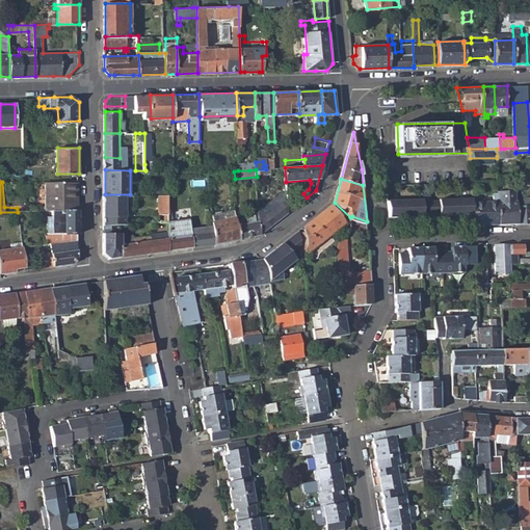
[(61,211),(75,210),(75,200),(78,200),(78,182),(45,182),(46,211),(61,211)]
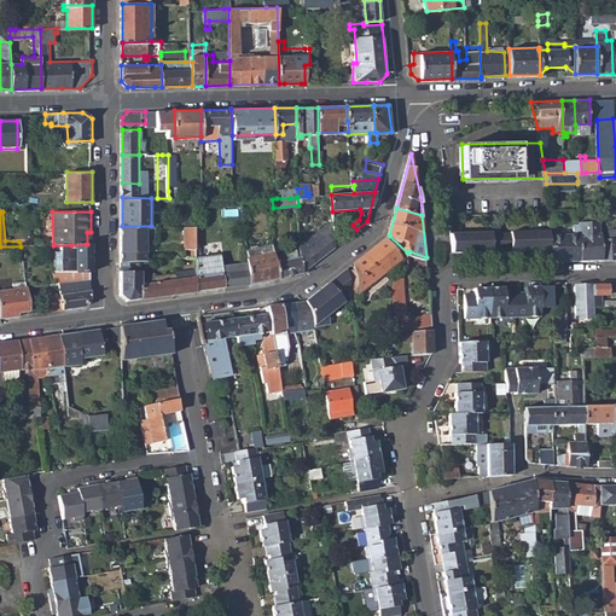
[(602,259),(602,238),(600,220),(579,220),(579,224),(580,259),(602,259)]
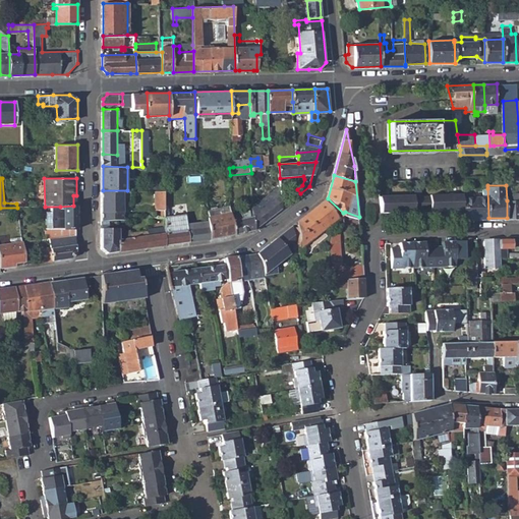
[(254,216),(255,228),(282,208),(281,188),(264,195),(266,202),(253,206),(253,210),(254,216)]
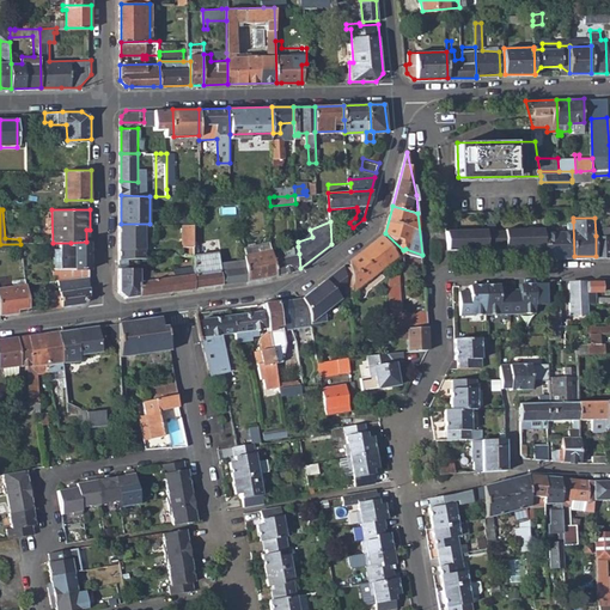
[(546,257),(574,256),(573,221),(568,221),(568,231),(546,231),(546,244),(546,257)]
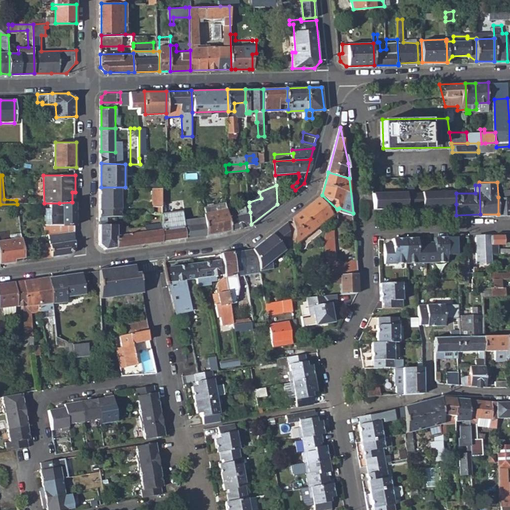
[(125,187),(101,187),(101,215),(126,216),(126,202),(128,202),(131,196),(130,187),(125,187)]
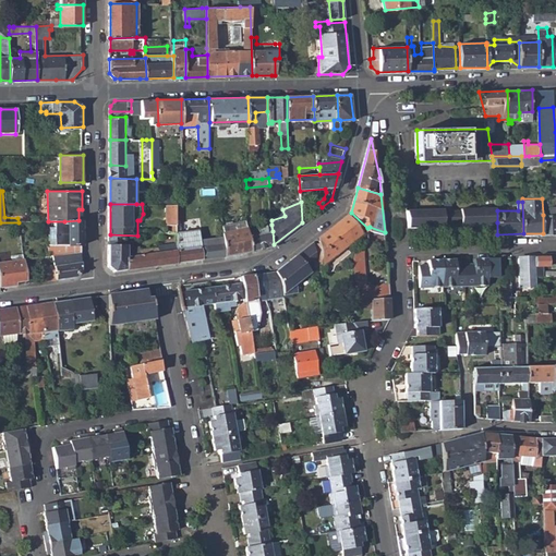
[(178,204),(167,204),(168,225),(171,225),(171,231),(178,231),(178,204)]
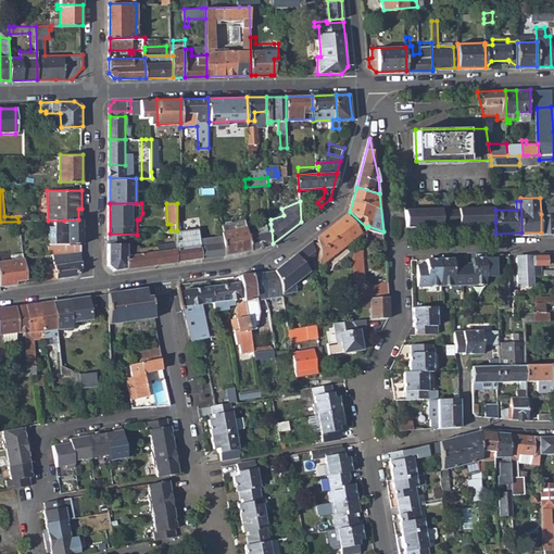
[(495,222),(495,210),(495,204),(460,206),(460,208),(452,208),(453,222),(461,222),(461,223),(495,222)]
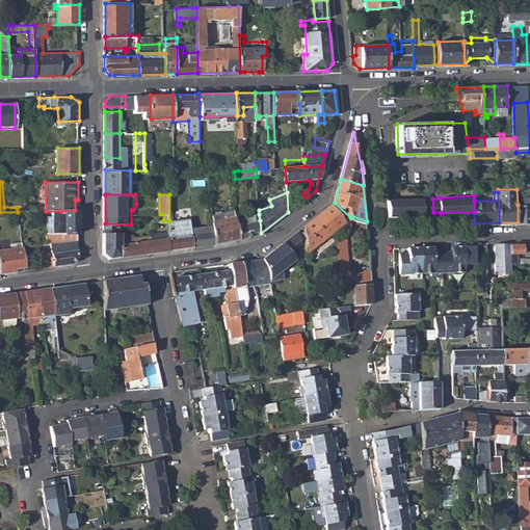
[(433,212),(432,199),(424,200),(424,197),(390,200),(392,216),(425,214),(425,212),(433,212)]
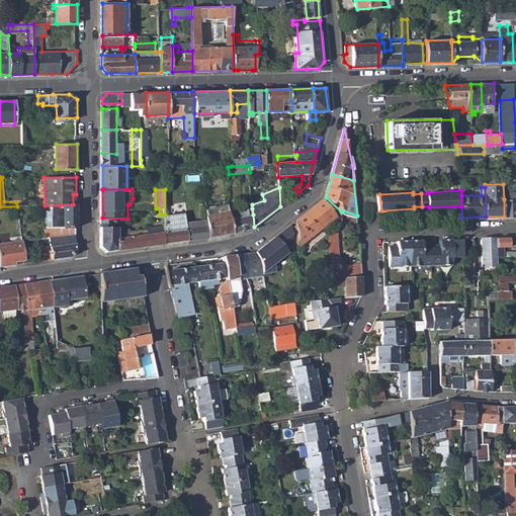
[(252,198),(252,204),(264,200),(262,194),(252,198)]
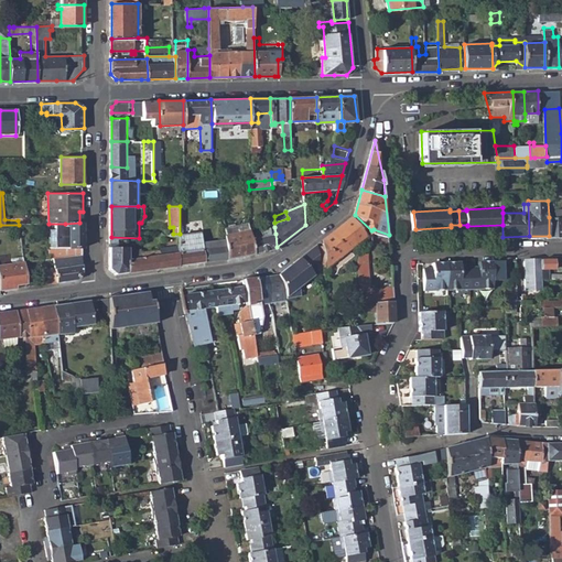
[(324,245),(326,267),(346,251),(349,249),(368,235),(353,215),(323,239),(324,245)]
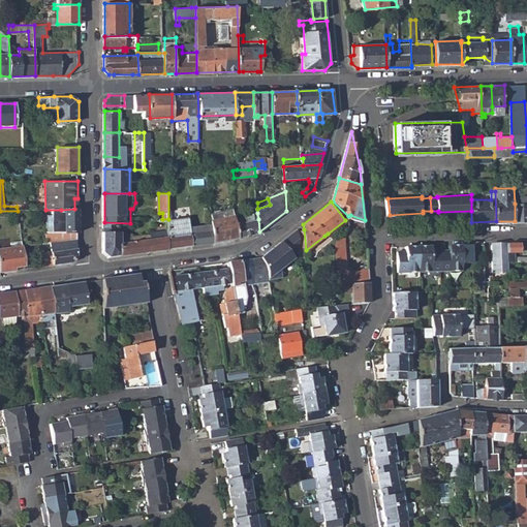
[(526,203),(521,204),(515,204),(515,221),(526,220),(526,203)]
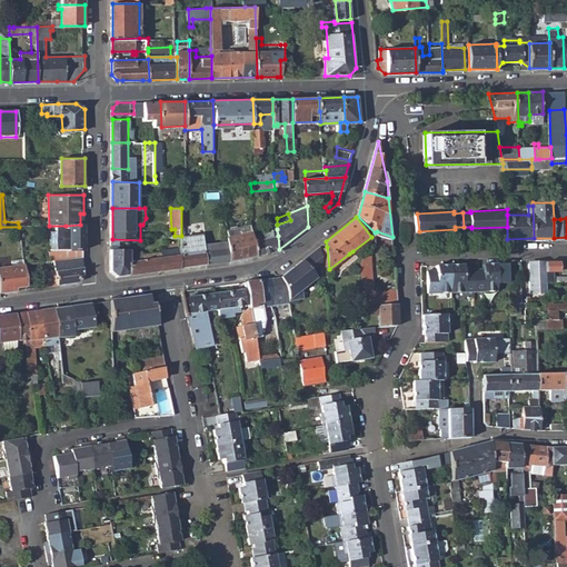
[(60,259),(83,256),(83,225),(80,225),(66,226),(66,248),(60,248),(60,259)]
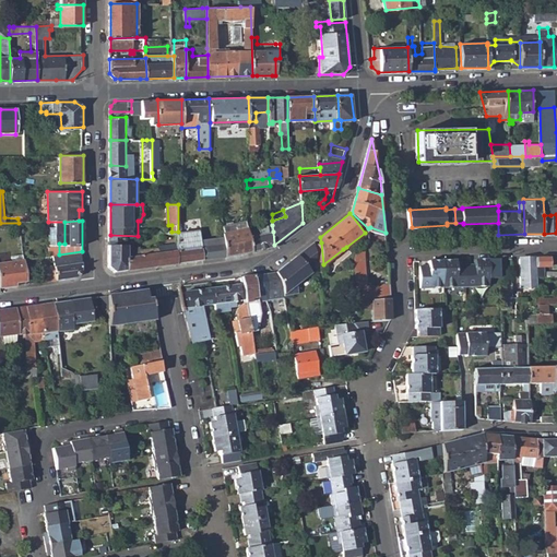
[(273,232),(272,225),(261,227),(262,234),(273,232)]
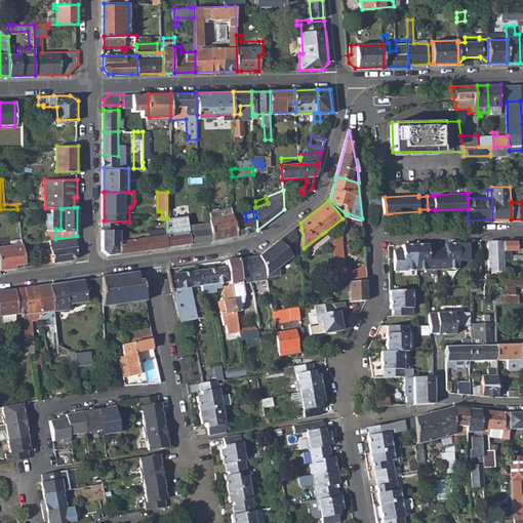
[(210,223),(212,240),(238,235),(233,215),(233,213),(210,218),(210,223)]
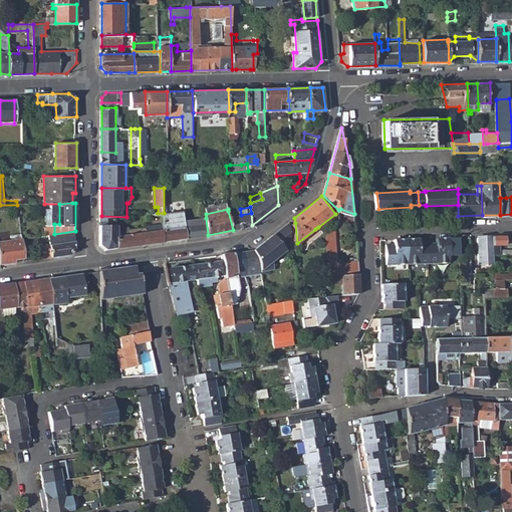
[(228,211),(233,230),(252,225),(251,213),(241,215),(240,209),(228,211)]
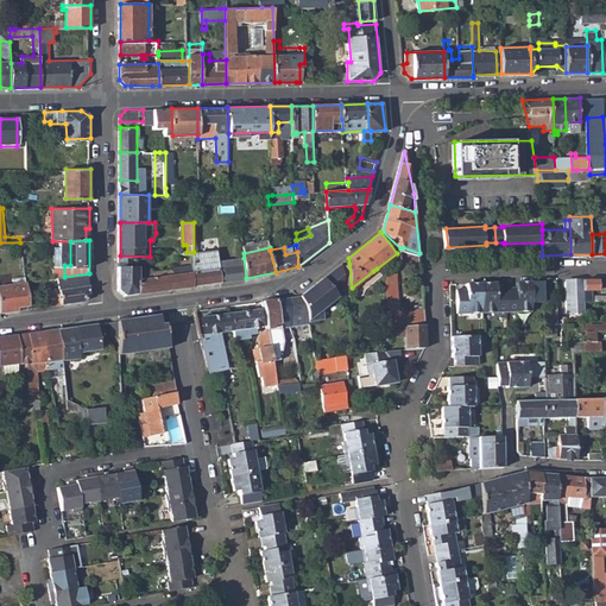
[(194,264),(195,285),(221,282),(221,279),(225,278),(225,281),(246,278),(244,258),(218,262),(216,250),(195,253),(194,264)]
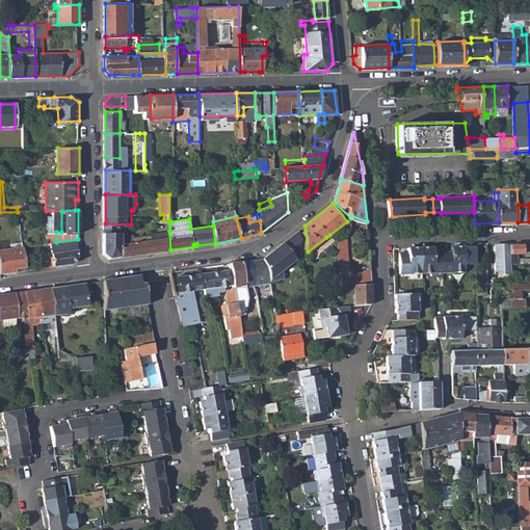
[(299,229),(263,258),(269,272),(270,281),(284,279),(283,268),(297,259),(294,254),(302,248),(299,232),(299,229)]
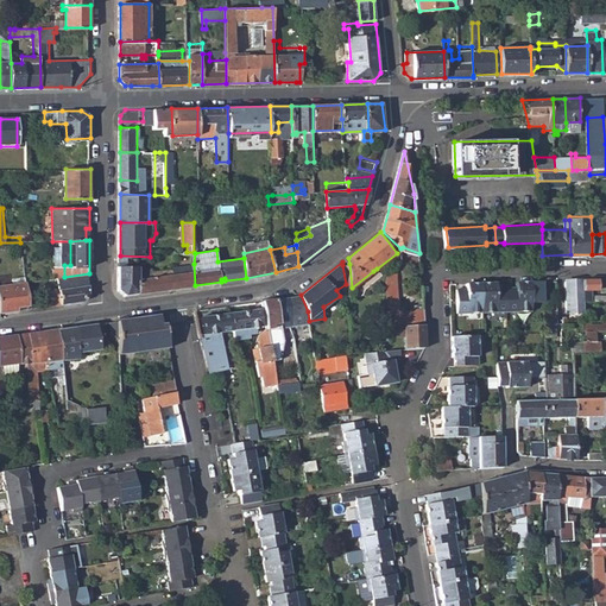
[(139,265),(139,292),(195,285),(194,264),(174,267),(174,269),(155,271),(156,278),(146,279),(146,265),(139,265)]
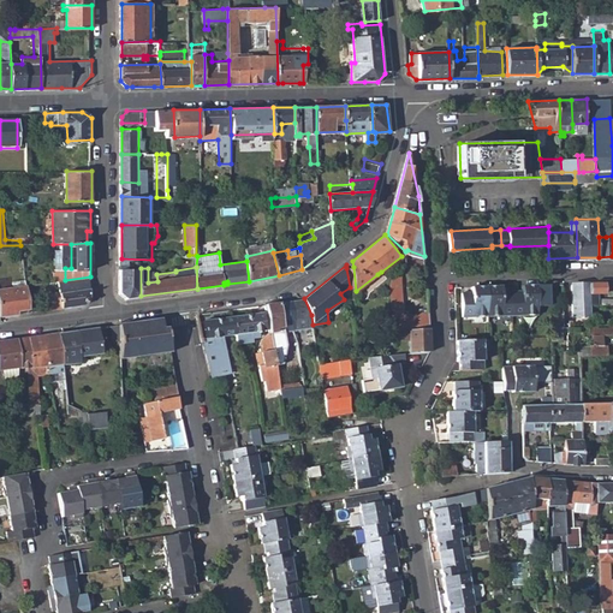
[(353,267),(346,268),(350,287),(351,302),(357,302),(356,291),(353,267)]
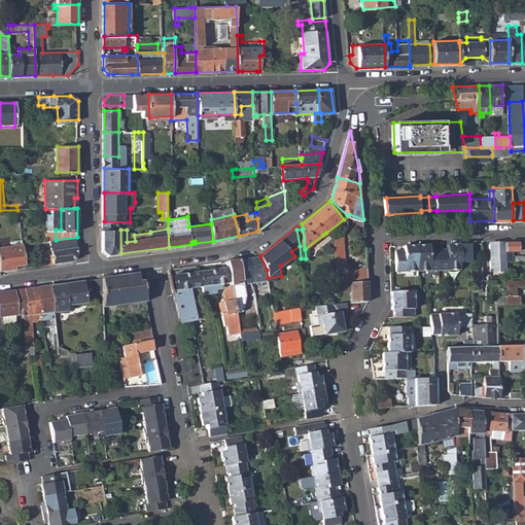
[(120,230),(104,230),(104,250),(109,255),(120,253),(120,230)]
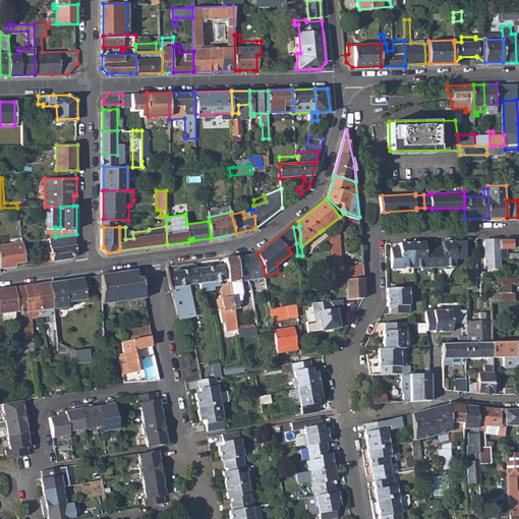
[(333,279),(362,277),(362,264),(342,265),(340,230),(332,237),(331,244),(333,279)]
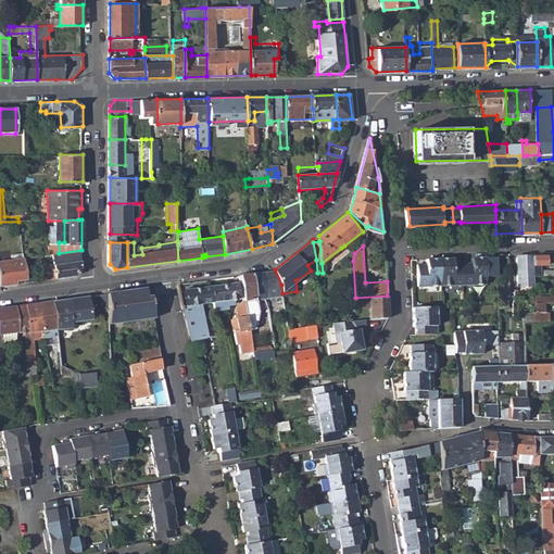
[(46,274),(47,279),(77,275),(82,269),(82,250),(59,253),(57,254),(58,263),(50,264),(51,274),(46,274)]
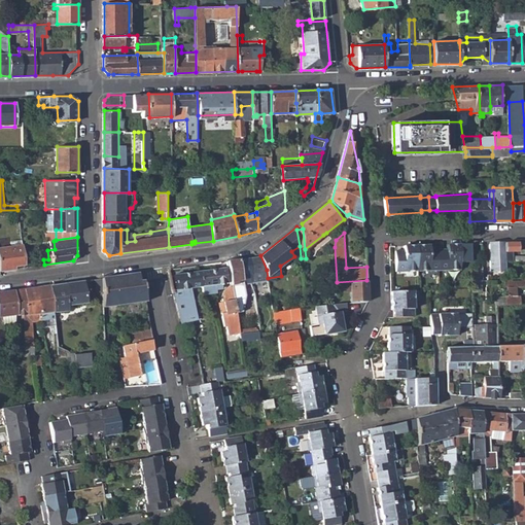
[(505,259),(505,241),(490,242),(492,269),(505,268),(505,259)]
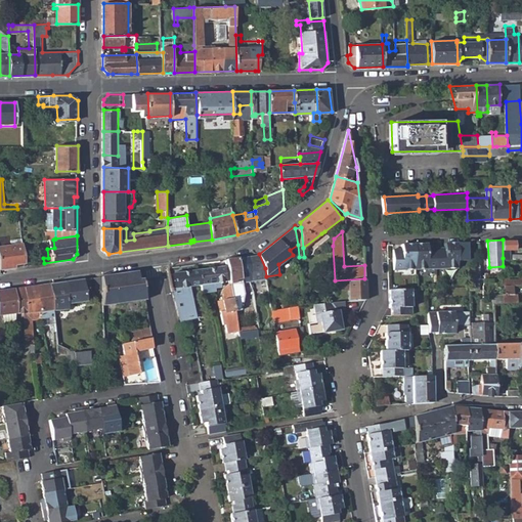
[(515,240),(503,240),(503,258),(508,258),(508,255),(511,255),(511,249),(515,248),(515,240)]
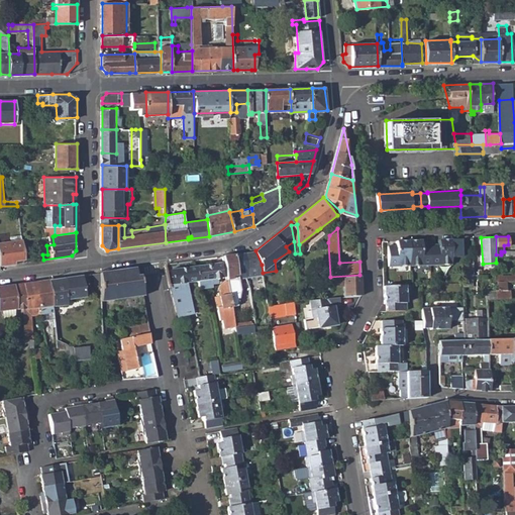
[(11,239),(0,239),(0,259),(1,266),(13,264),(13,261),(25,260),(22,237),(11,239)]
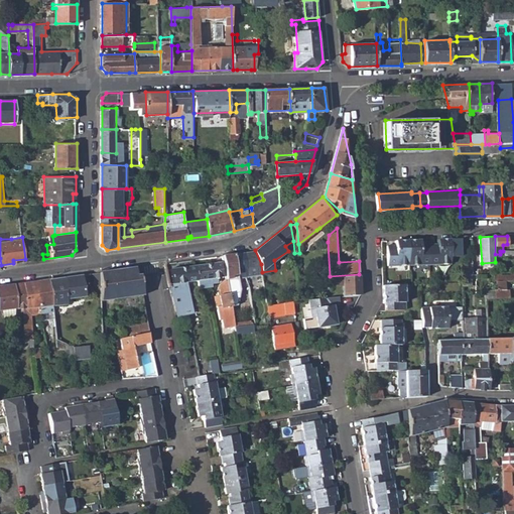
[(452,261),(451,237),(438,237),(438,244),(430,245),(430,262),(452,261)]
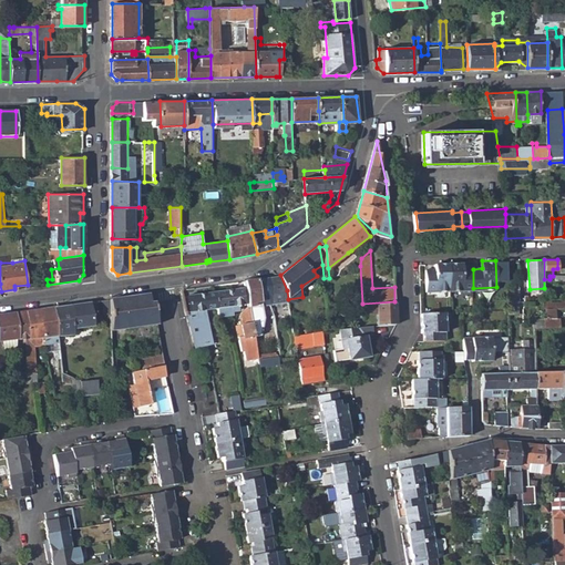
[(428,289),(450,288),(450,262),(435,262),(437,270),(427,270),(428,289)]
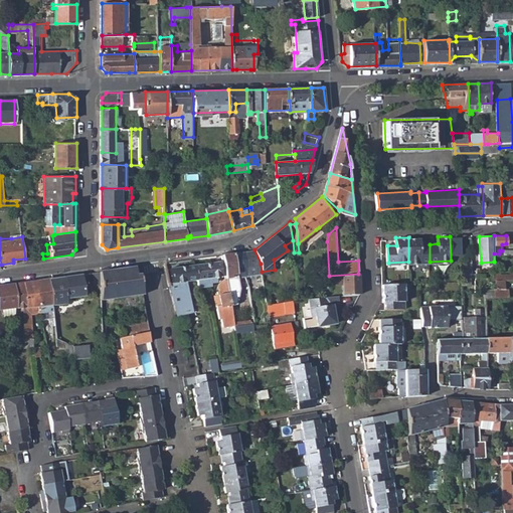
[(408,262),(430,262),(430,244),(421,244),(420,237),(408,237),(408,262)]
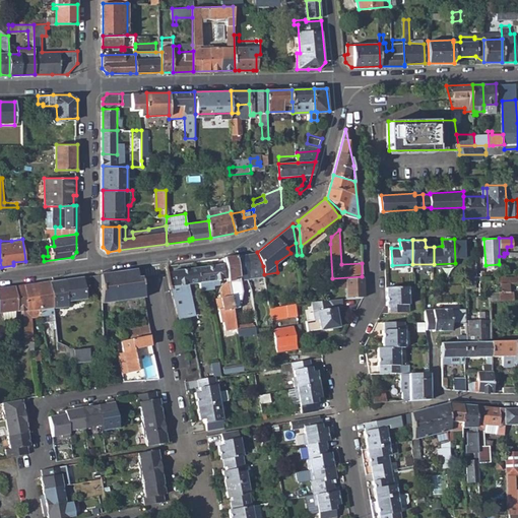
[(263,266),(257,252),(225,257),(229,276),(234,275),(236,285),(238,284),(237,280),(264,276),(264,274),(263,266)]
